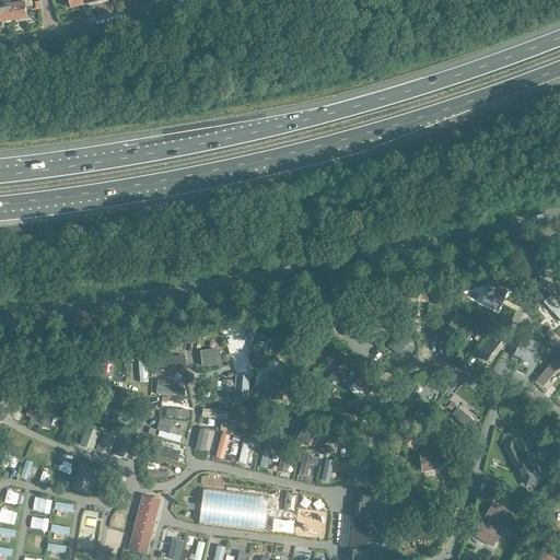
[(0,0),(0,22),(13,20),(11,4),(4,6),(2,0),(0,0)]
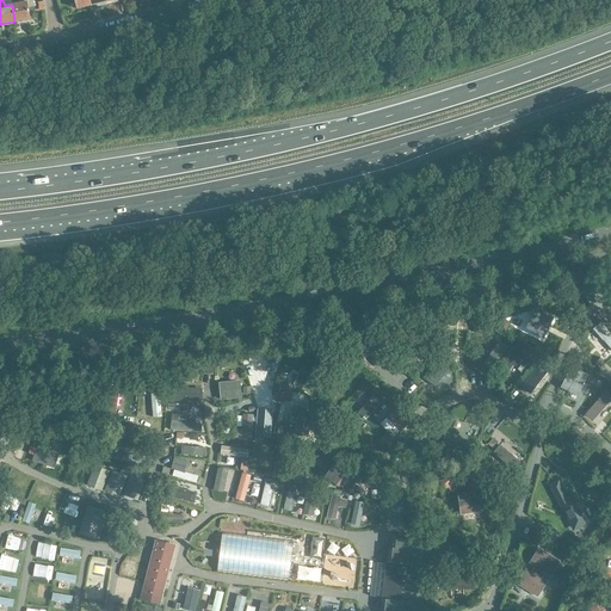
[(12,5),(14,22),(30,19),(28,2),(26,0),(19,0),(20,4),(12,5)]
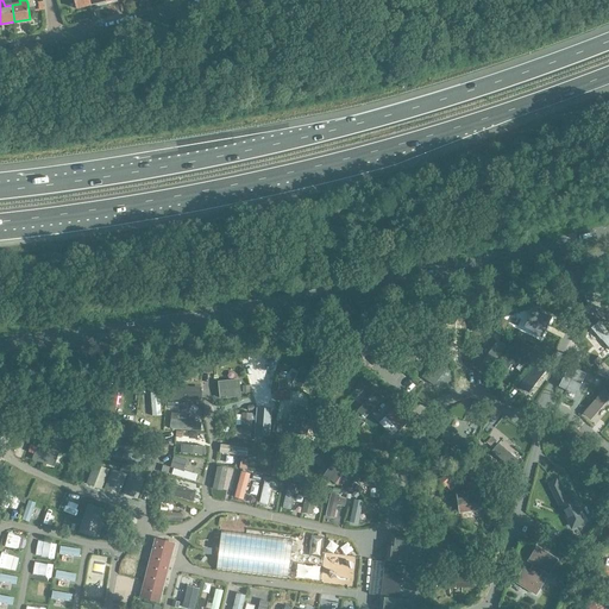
[(541,338),(552,318),(541,313),(541,314),(533,309),(523,327),(532,332),(532,333),(541,338)]
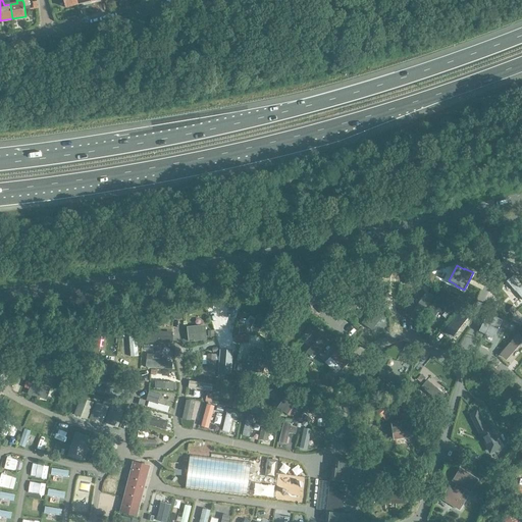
[(521,284),(514,275),(507,281),(521,298),(521,284)]
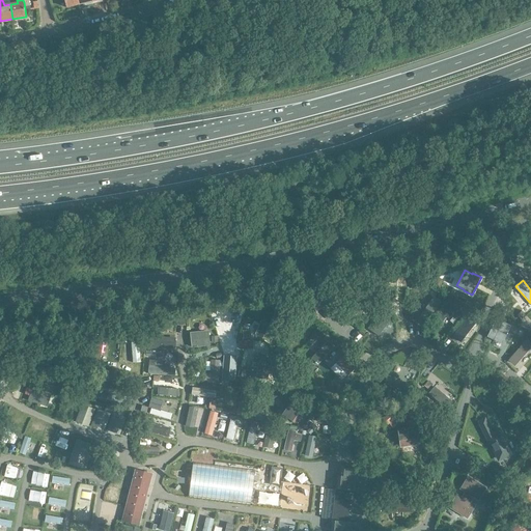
[(475,304),(468,295),(460,301),(469,310),(475,304)]
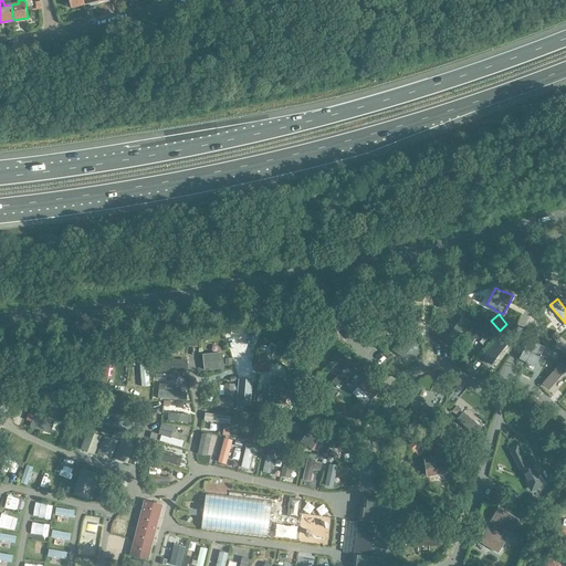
[(457,343),(471,322),(462,316),(448,336),(457,343)]
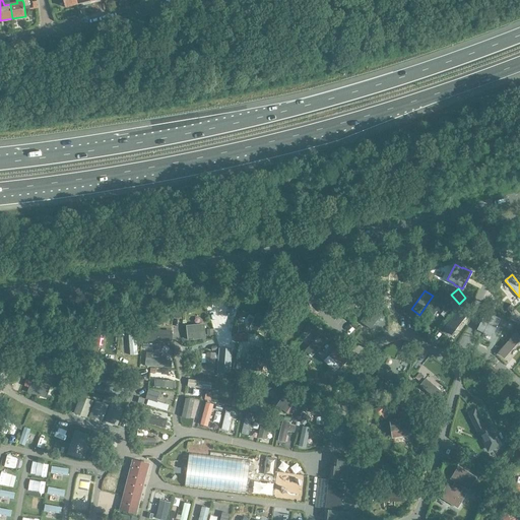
[(440,297),(426,313),(431,317),(437,311),(444,311),(447,314),(453,308),(440,297)]
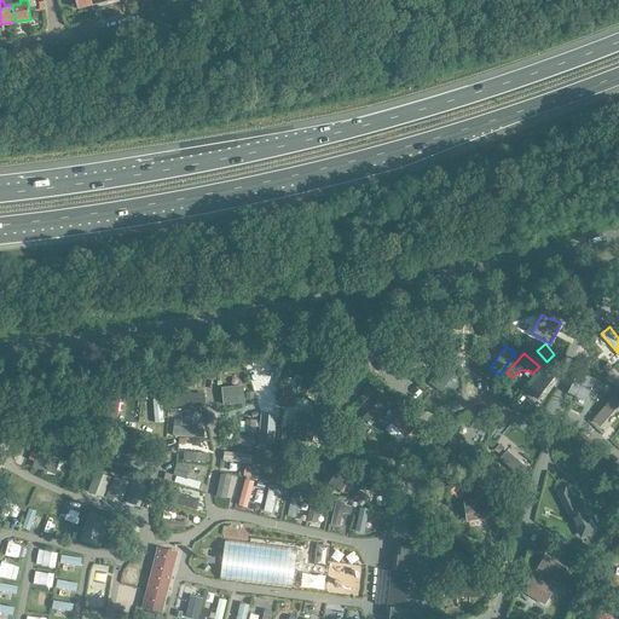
[(323,359),(308,393),(322,398),(335,364),(323,359)]
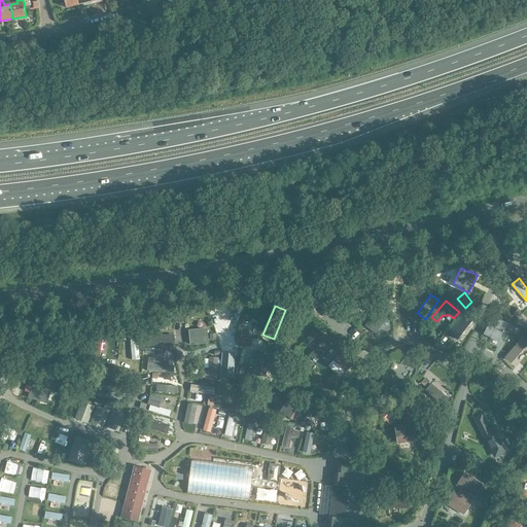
[(375,313),(365,326),(375,334),(385,320),(375,313)]
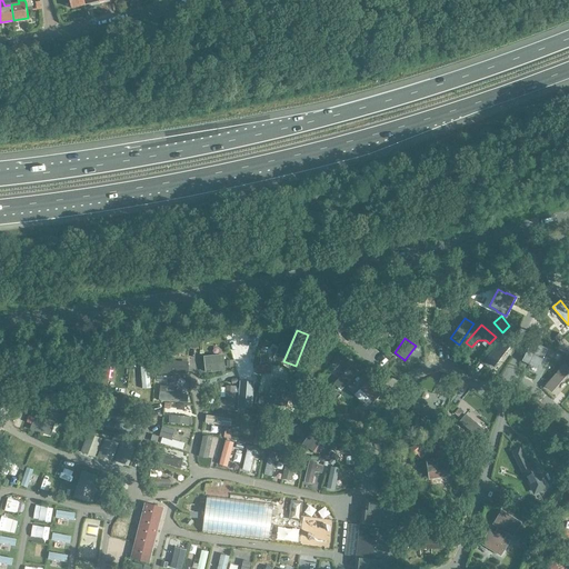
[(500,341),(485,360),(493,368),(509,348),(500,341)]
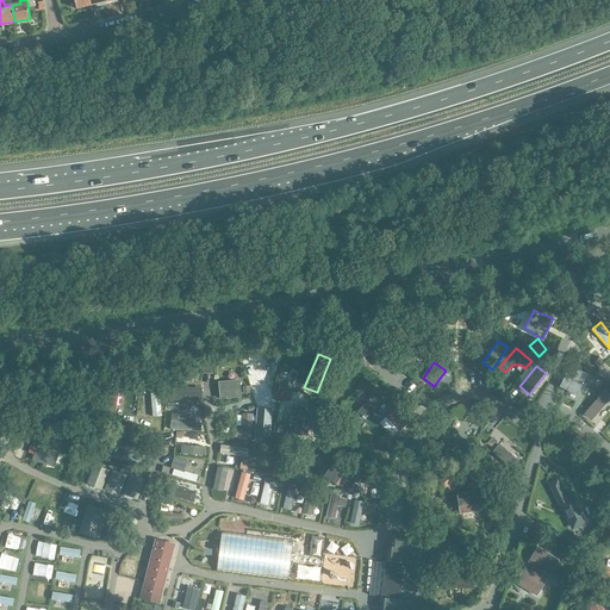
[(571,367),(560,387),(577,396),(587,374),(571,367)]
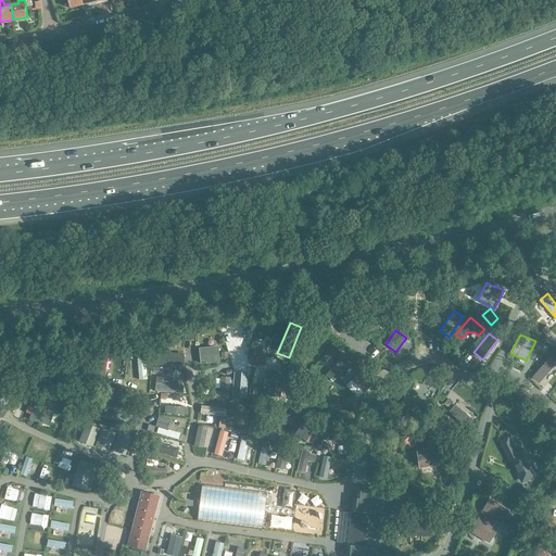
[(396,364),(402,356),(384,343),(379,351),(396,364)]
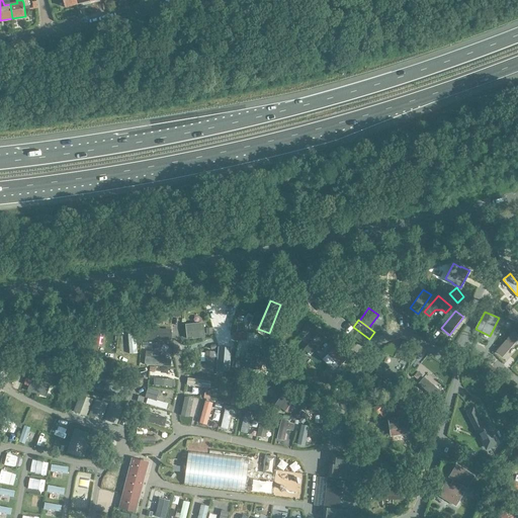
[(202,323),(185,325),(187,339),(204,337),(202,323)]
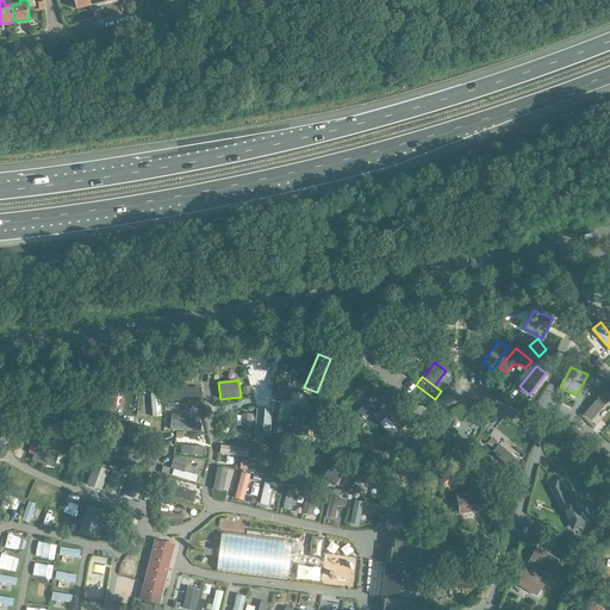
[(288,380),(279,380),(279,390),(288,390),(288,380)]
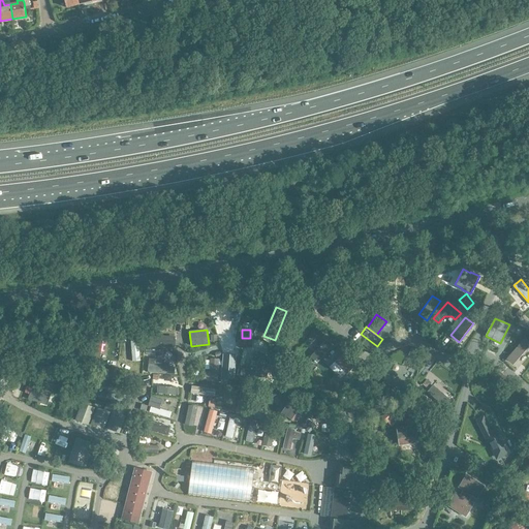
[(136,336),(127,337),(129,364),(138,364),(136,336)]
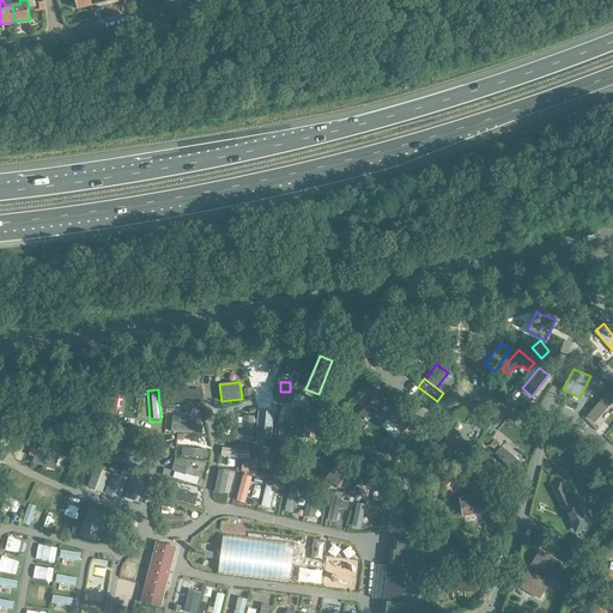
[(204,390),(173,390),(171,402),(202,404),(204,390)]
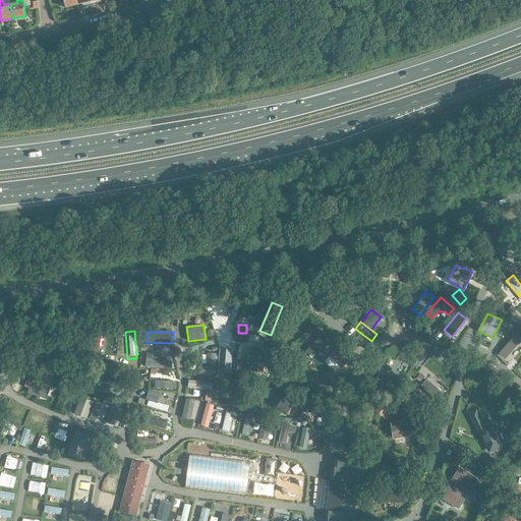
[(520,340),(520,336),(517,333),(499,354),(505,359),(520,340)]
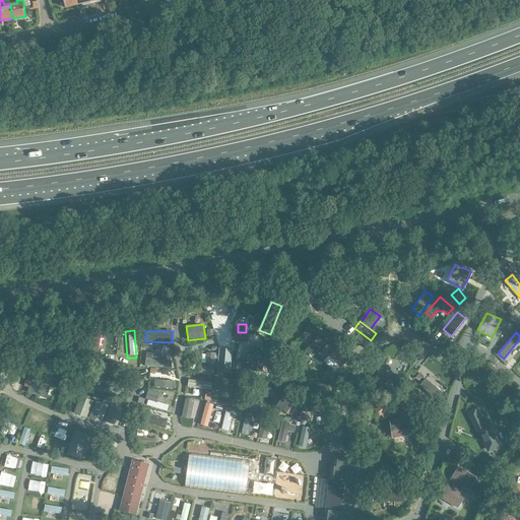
[(235,334),(235,342),(247,341),(247,333),(235,334)]
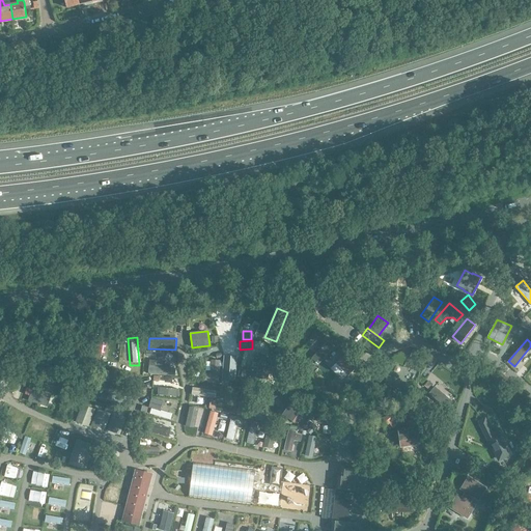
[(318,364),(334,347),(327,341),(312,358),(318,364)]
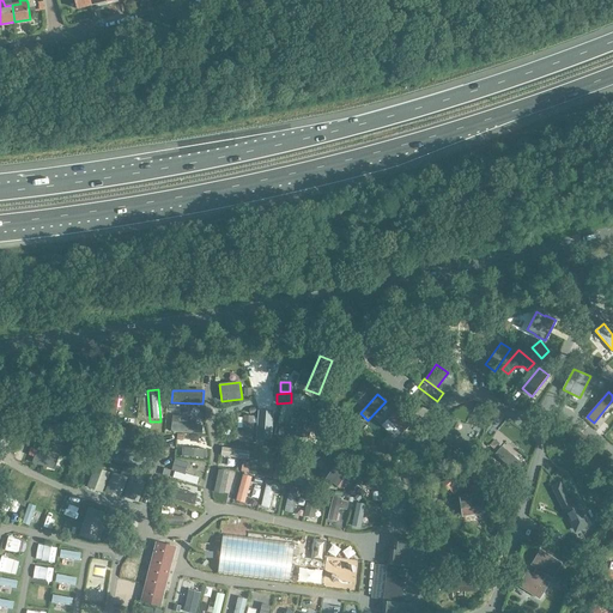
[(92,424),(96,401),(87,400),(77,399),(74,408),(85,411),(83,423),(92,424)]
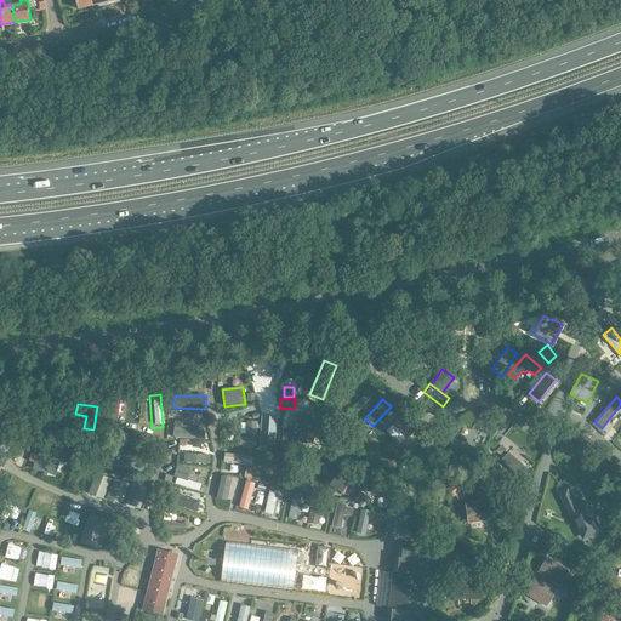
[(398,405),(392,412),(397,417),(403,410),(398,405)]
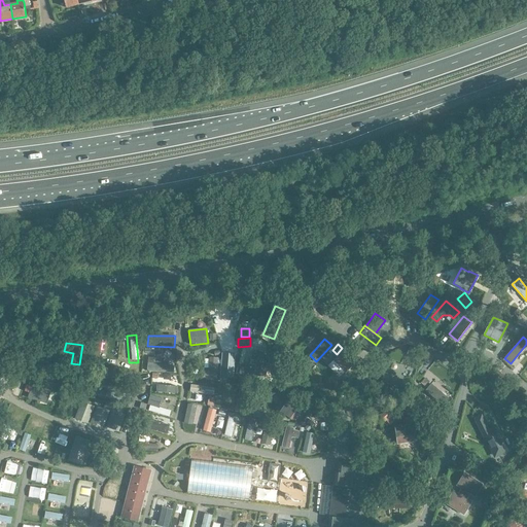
[(344,351),(335,360),(345,373),(355,362),(344,351)]
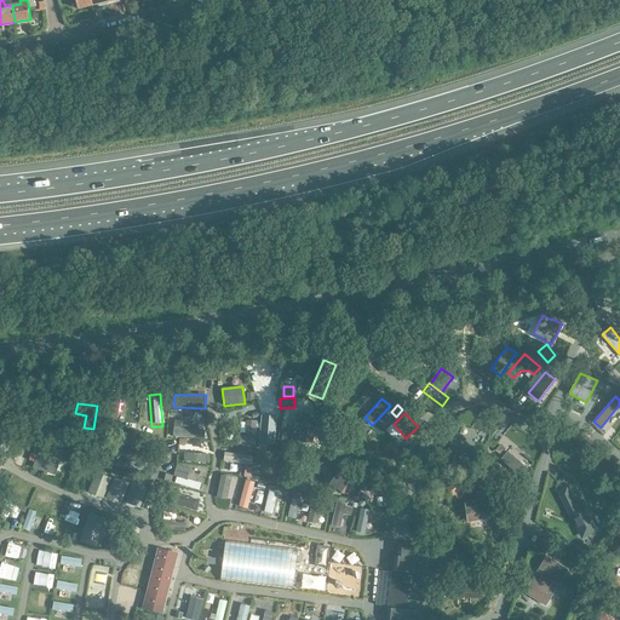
[(276,417),(262,415),(259,445),(274,446),(276,417)]
